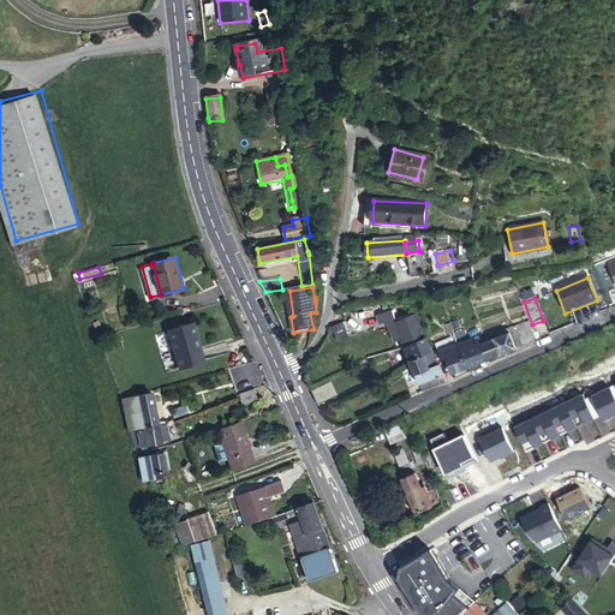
[(393,320),(390,312),(383,315),(386,323),(393,320)]
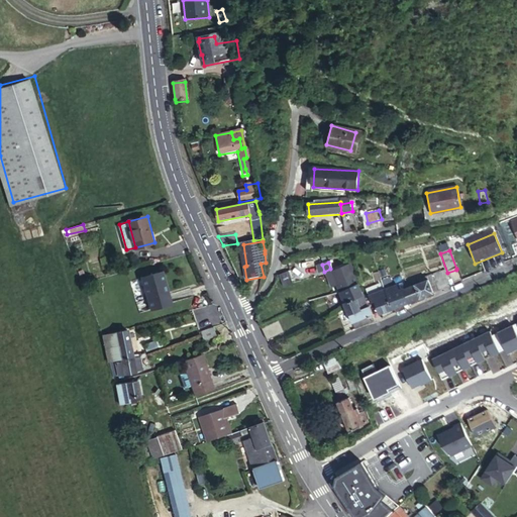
[(355,273),(352,265),(332,272),(339,292),(350,288),(346,276),(355,273)]
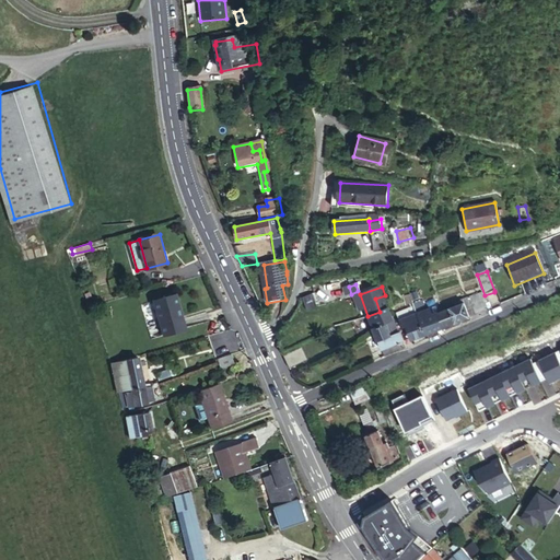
[(167,296),(176,330),(197,325),(189,291),(167,296)]
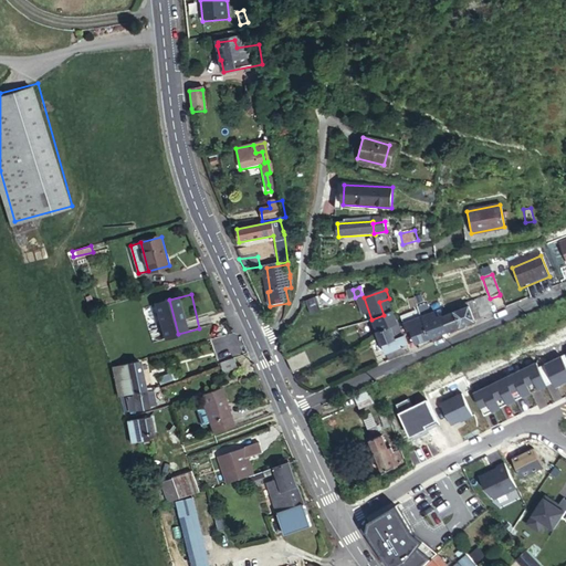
[(474,321),(493,314),(490,305),(488,297),(447,313),(442,315),(442,316),(443,320),(449,333),(475,323),(474,321)]
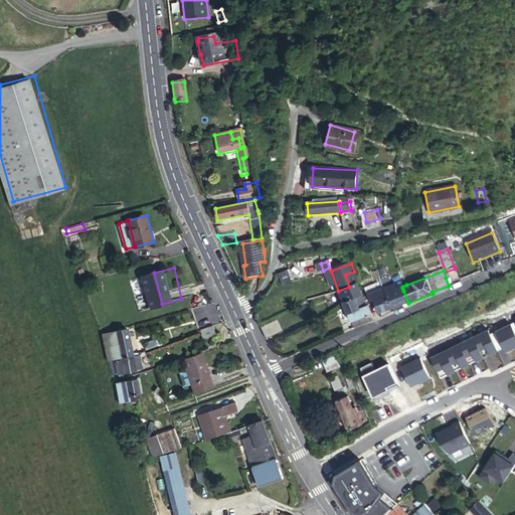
[(384,292),(380,281),(377,274),(371,276),(375,287),(365,291),(370,304),(373,302),(378,314),(391,310),(384,292)]
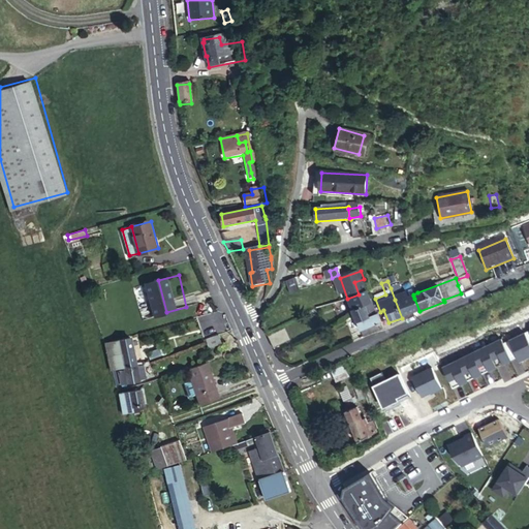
[(298,294),(294,283),(285,286),(288,298),(298,294)]
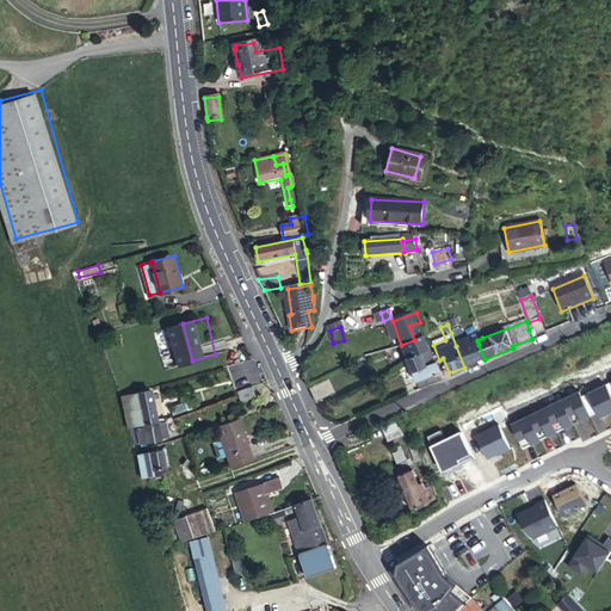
[(479,345),(477,341),(473,343),(470,337),(466,339),(462,331),(451,333),(456,346),(464,343),(467,349),(479,345)]
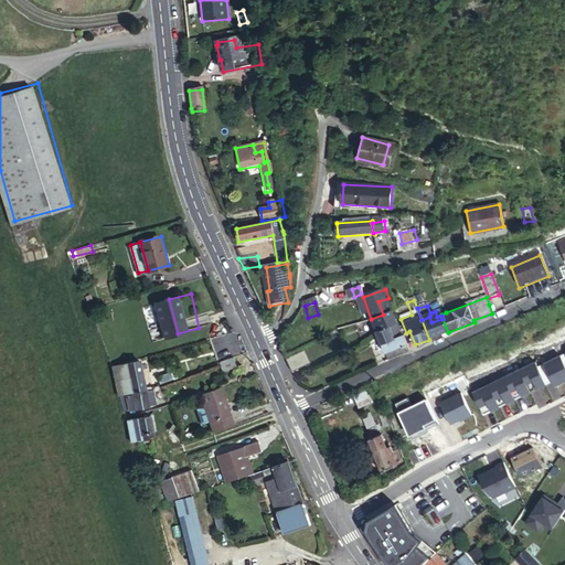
[(375,333),(396,326),(397,324),(392,311),(383,315),(371,319),(370,320),(375,333)]
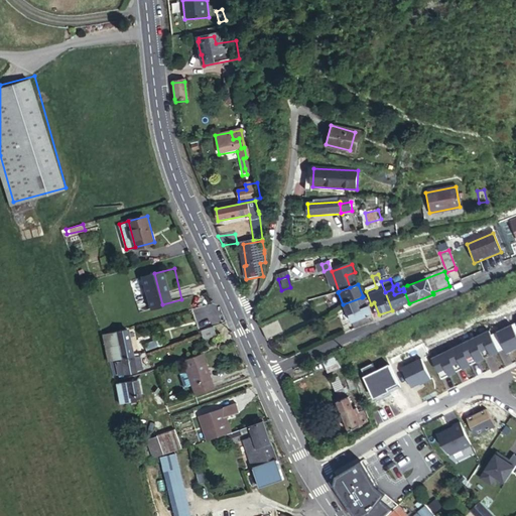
[(392,310),(409,303),(404,291),(394,294),(392,289),(385,292),(392,310)]
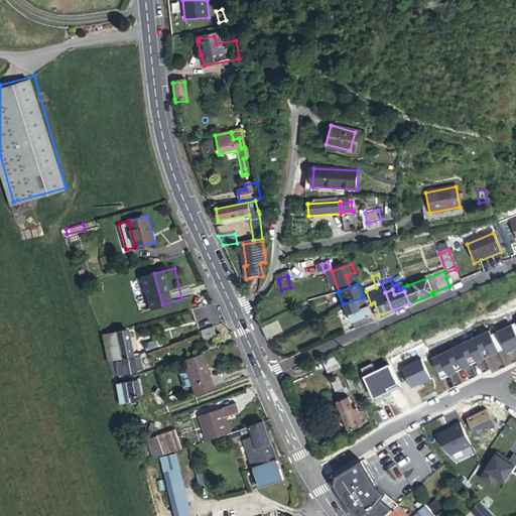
[(302,305),(297,307),(299,313),(334,299),(333,294),(308,303),(310,307),(304,309),(302,305)]
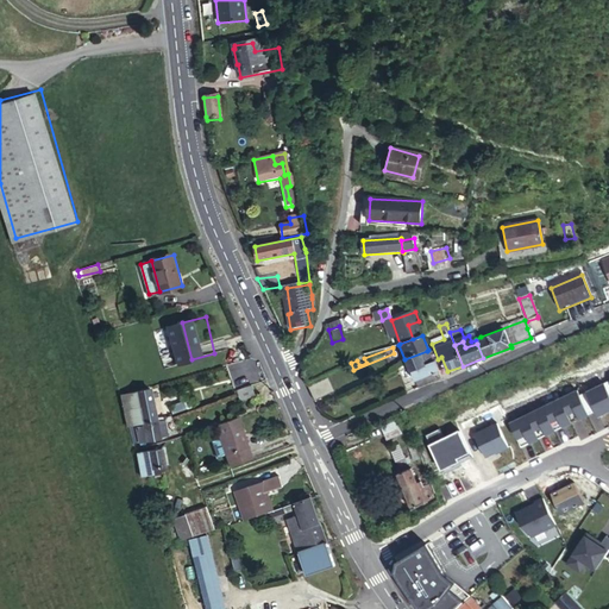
[(433,375),(439,374),(434,363),(433,364),(427,351),(405,359),(415,382),(433,375)]
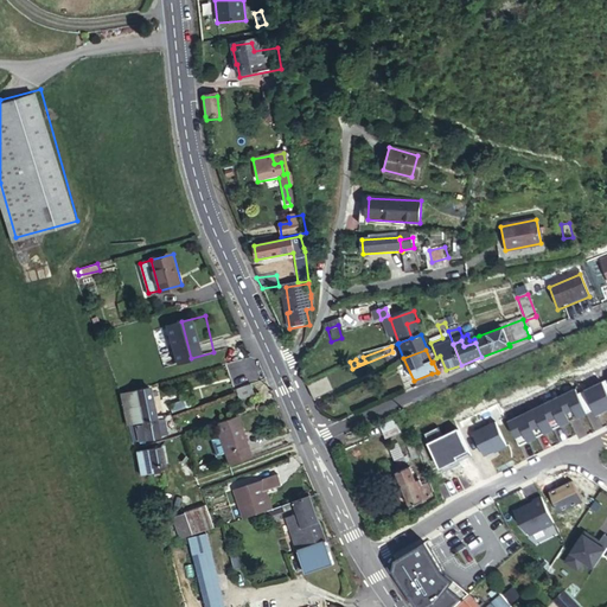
[(416,388),(434,379),(432,374),(414,381),(416,388)]
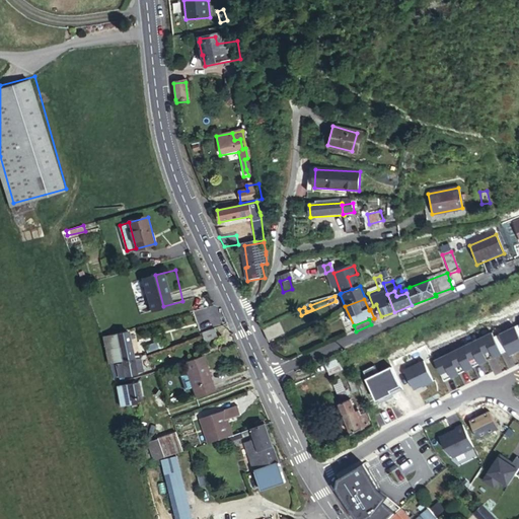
[(278,323),(262,331),(268,344),(284,336),(278,323)]
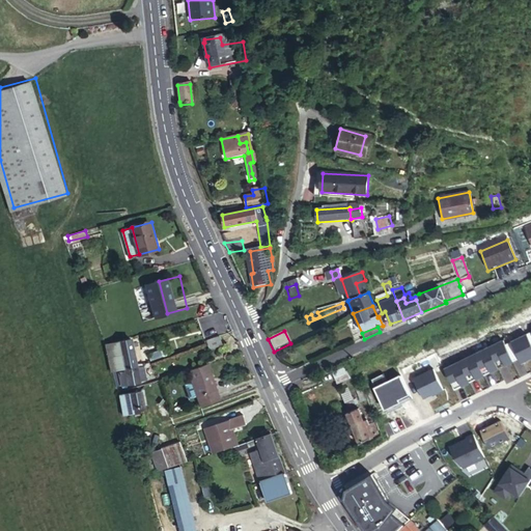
[(223,345),(220,336),(206,341),(210,351),(223,345)]
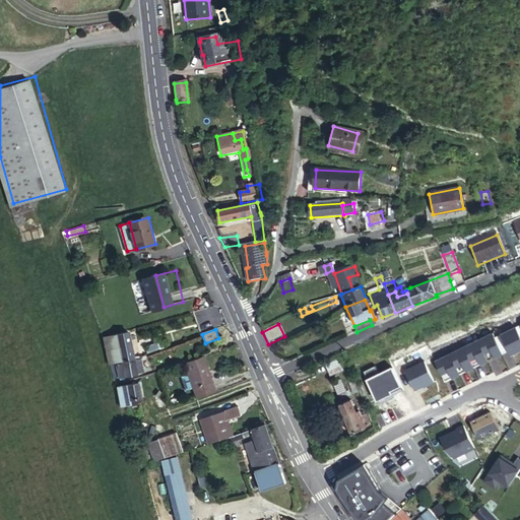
[(519,340),(515,330),(494,340),(501,356),(508,352),(510,358),(519,351),(519,340)]
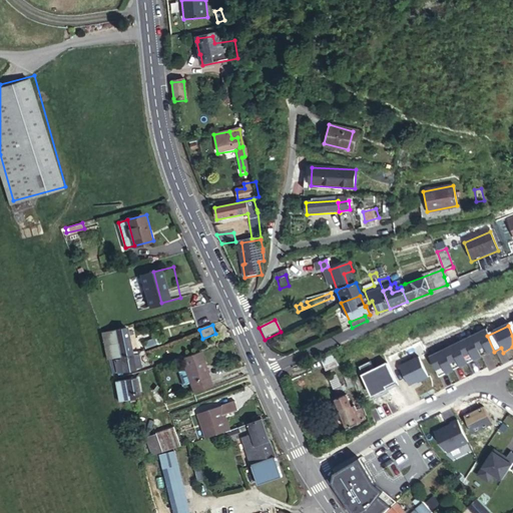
[(127,329),(109,332),(104,334),(107,347),(112,346),(110,335),(128,331),(127,329)]
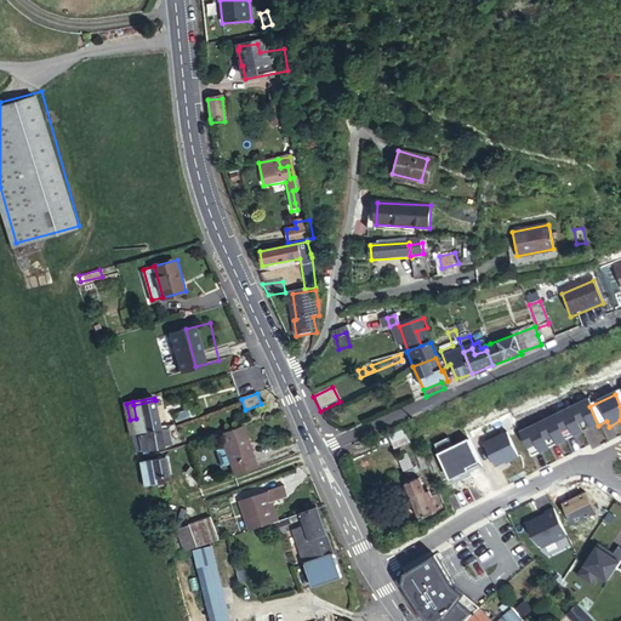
[(161,429),(155,400),(134,405),(136,419),(143,417),(147,433),(157,432),(161,429)]
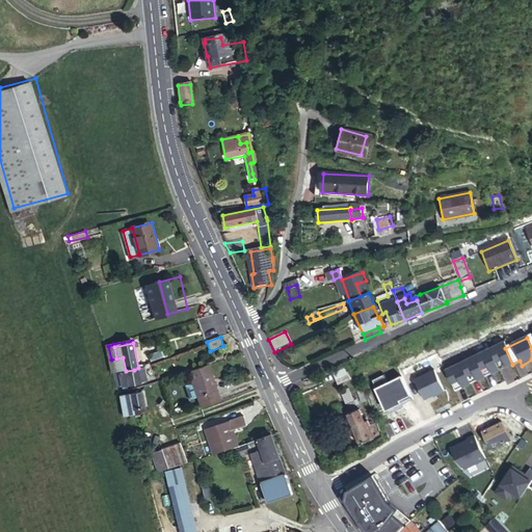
[(488,351),(498,371),(512,365),(505,348),(503,344),(488,351)]
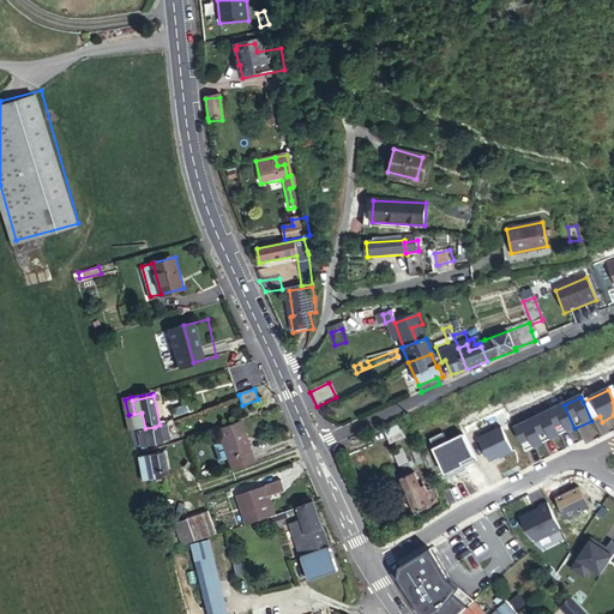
[(564,405),(547,414),(558,437),(559,437),(575,428),(564,405)]
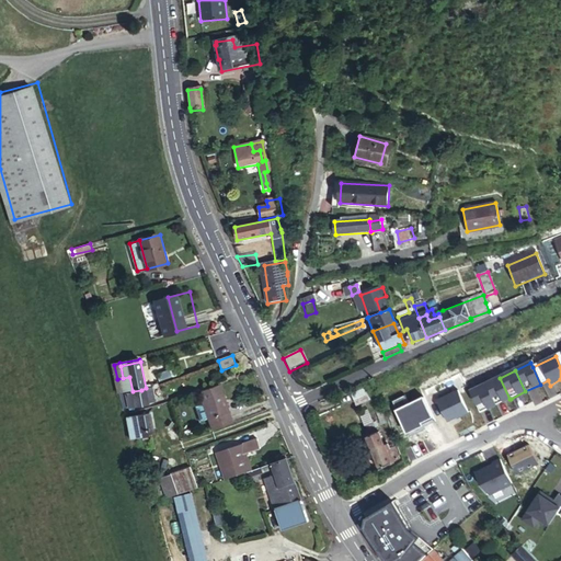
[(129,377),(123,378),(125,393),(133,391),(129,377)]
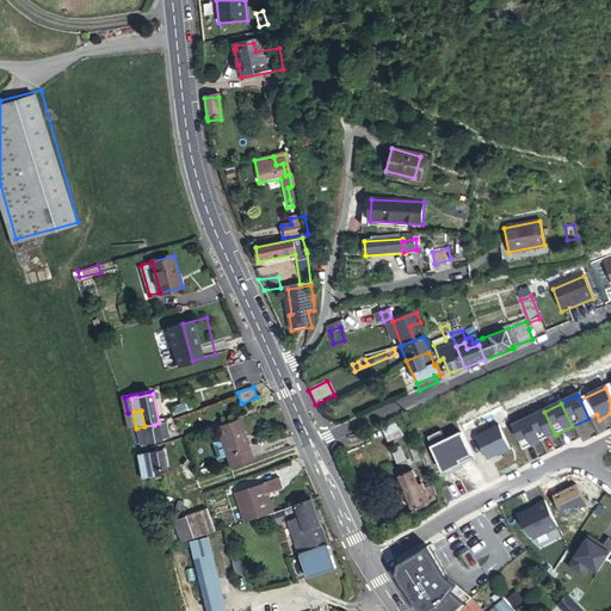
[(544,412),(528,419),(538,443),(555,434),(544,412)]
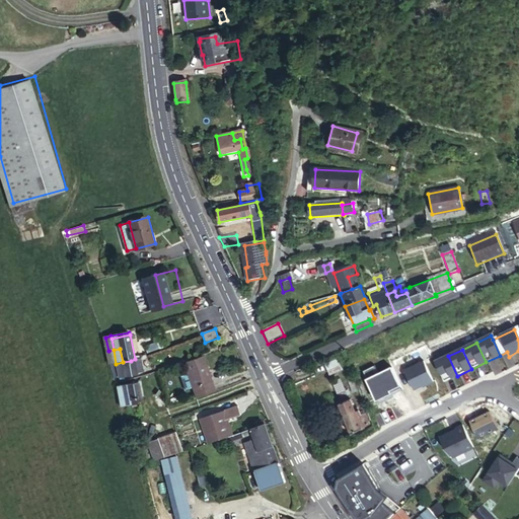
[(448,356),(433,363),(443,383),(457,376),(448,356)]
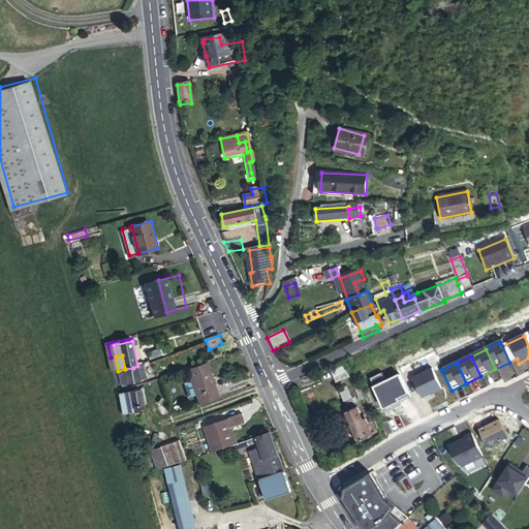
[(219,399),(207,364),(187,370),(200,406),(219,399)]
